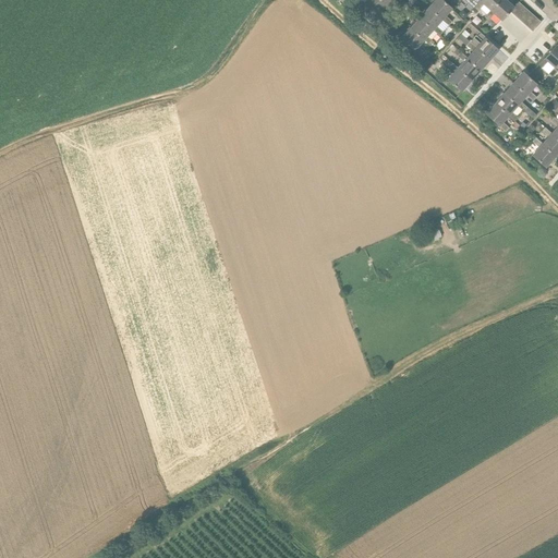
[(377,16),(387,5),(380,0),(366,0),(363,3),(377,16)]
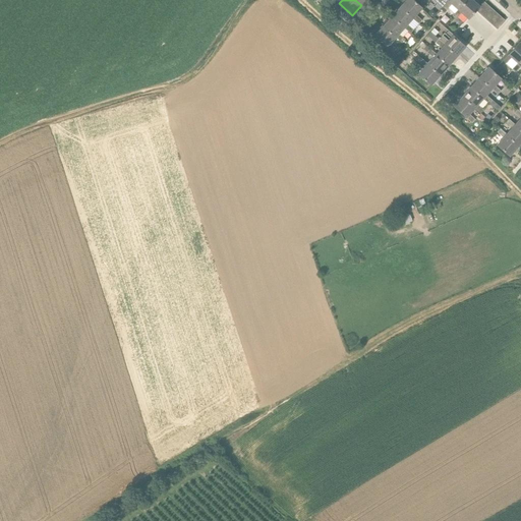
[(406,0),(400,7),(413,18),(419,23),(422,20),(416,15),(422,8),(413,0),(406,0)]
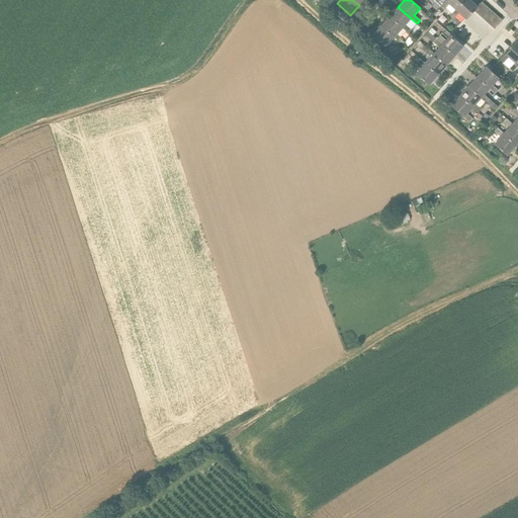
[(449,5),(455,10),(463,0),(446,0),(440,7),(444,10),(449,5)]
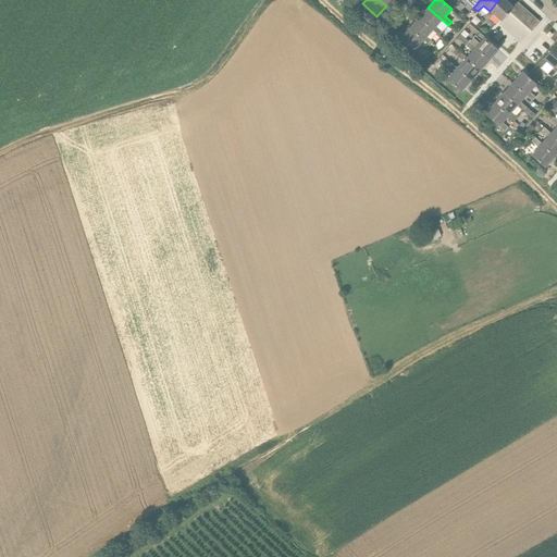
[(500,21),(509,11),(512,7),(505,0),(498,0),(490,11),(484,16),(487,20),(493,14),(500,21)]
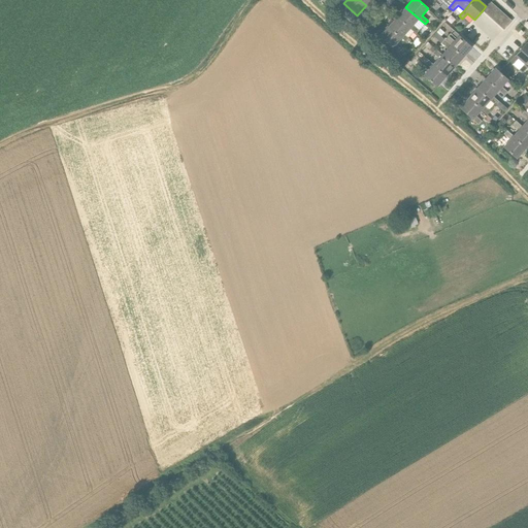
[(483,10),(488,15),(496,6),(491,2),(487,6),(483,10)]
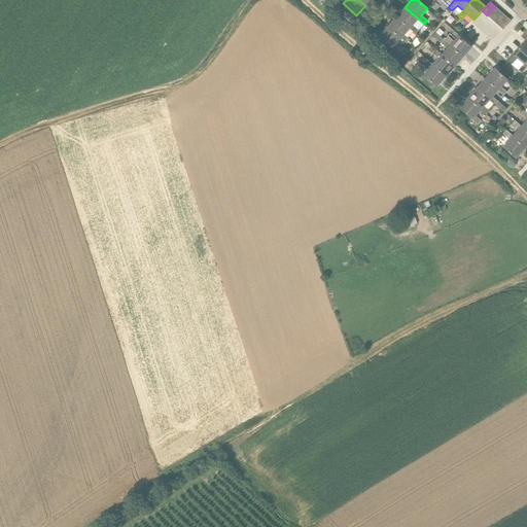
[(487,15),(492,21),(500,11),(495,6),(487,15)]
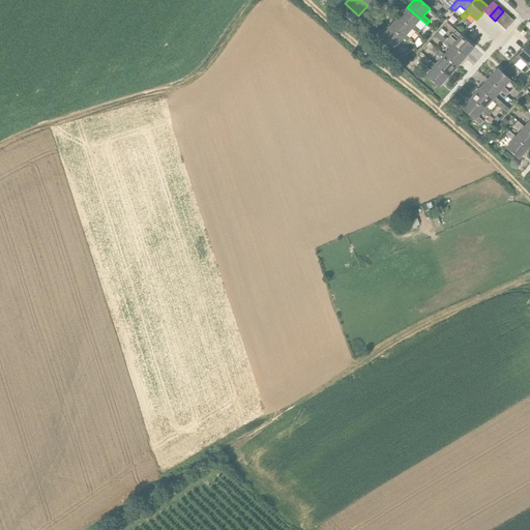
[(399,17),(415,32),(417,34),(420,30),(415,25),(420,19),(407,7),(399,17)]
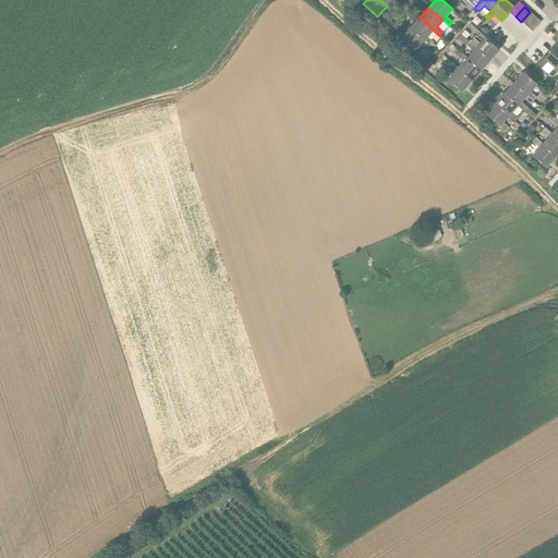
[(463,11),(459,15),(464,20),(468,15),(463,11)]
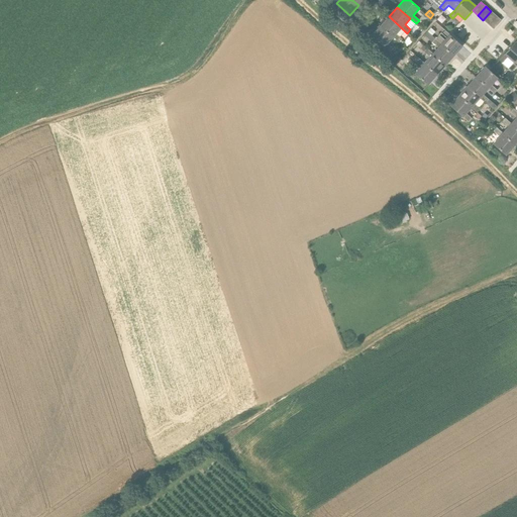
[(483,20),(488,24),(496,16),(491,11),(483,20)]
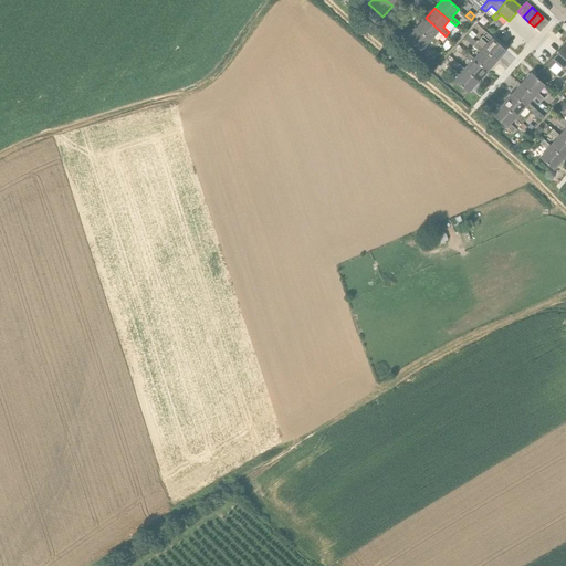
[(416,29),(430,41),(437,46),(440,43),(438,41),(443,34),(426,18),(416,29)]
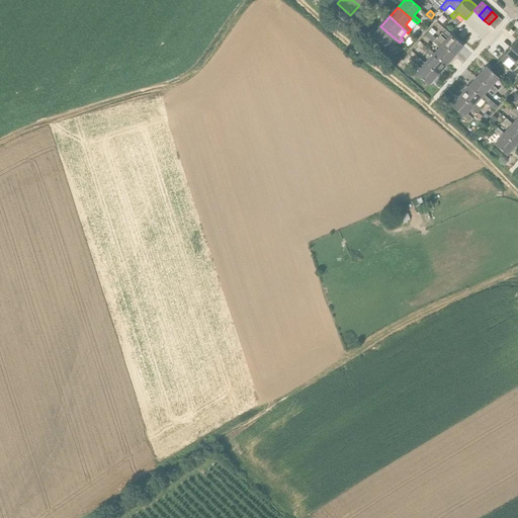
[(489,24),(494,29),(502,21),(497,16),(489,24)]
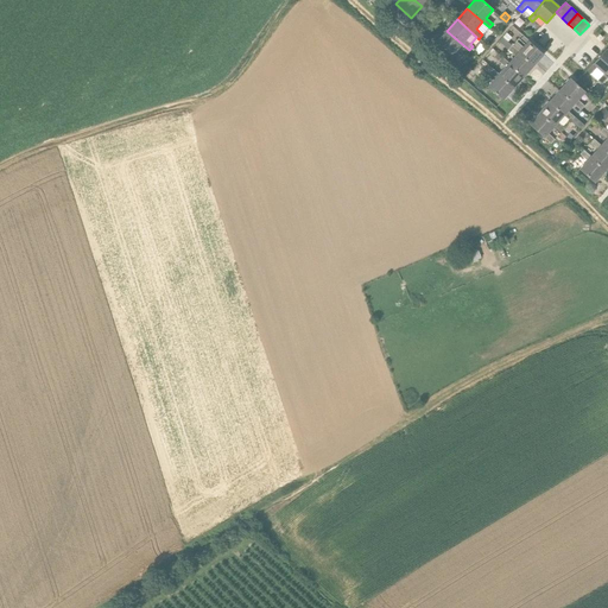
[(451,55),(458,61),(462,57),(456,51),(462,44),(447,31),(437,42),(451,55)]
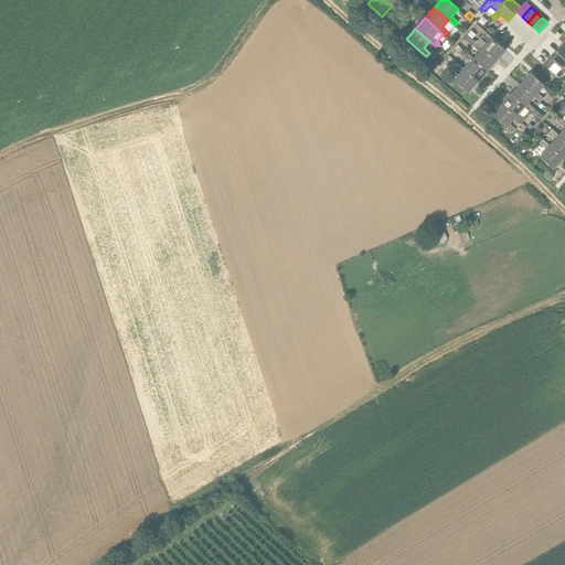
[(497,61),(505,51),(491,39),(492,38),(486,32),(481,36),(488,42),(486,44),(480,39),(476,42),(497,61)]
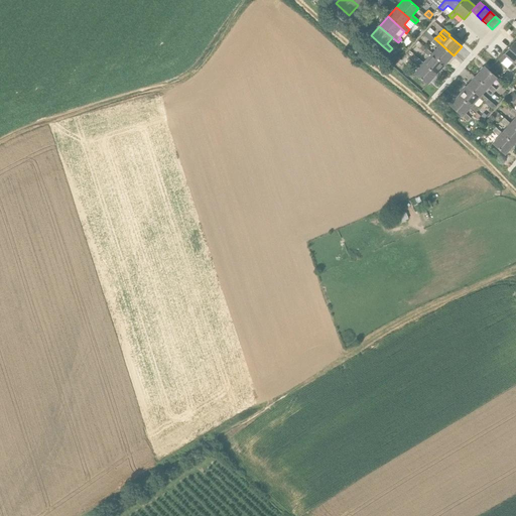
[(444,66),(454,55),(434,38),(434,39),(431,42),(437,47),(431,53),(444,66)]
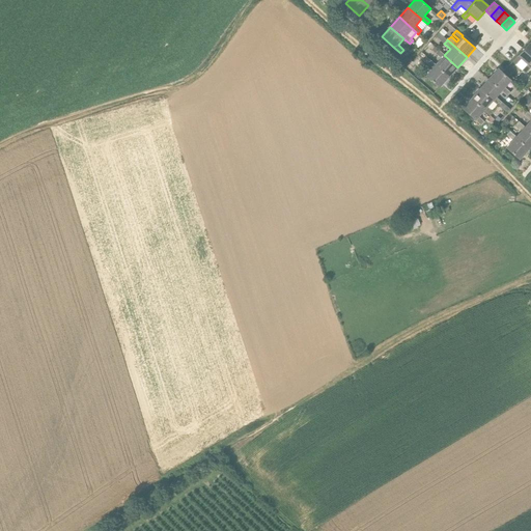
[(521,59),(527,64),(530,60),(530,44),(530,43),(519,56),(518,55),(512,61),(515,65),(521,59)]
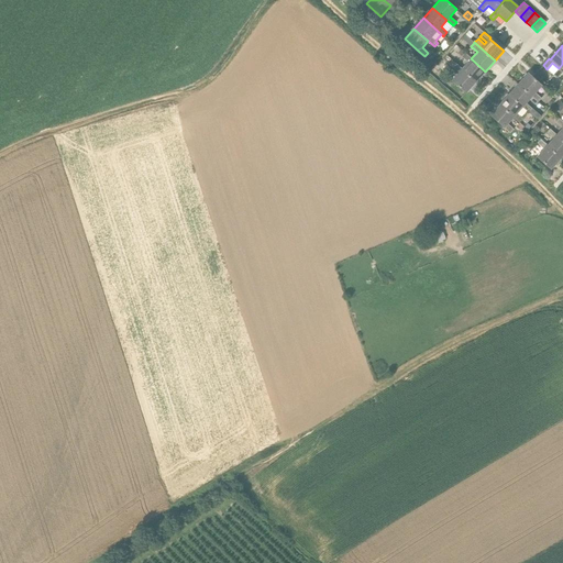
[(476,81),(485,72),(471,58),(465,53),(462,56),(467,62),(462,68),(476,81)]
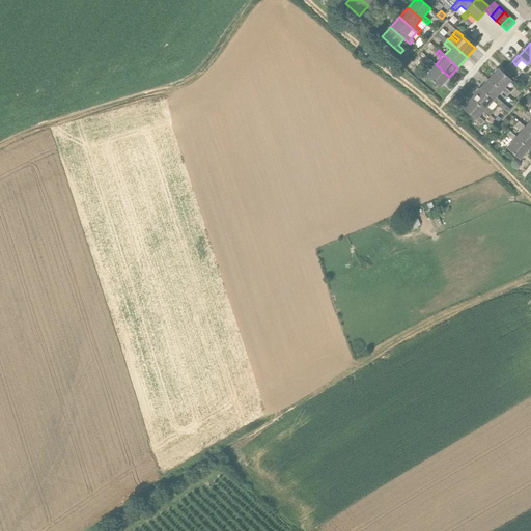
[(440,87),(449,77),(436,64),(429,60),(427,63),(432,68),(426,76),(440,87)]
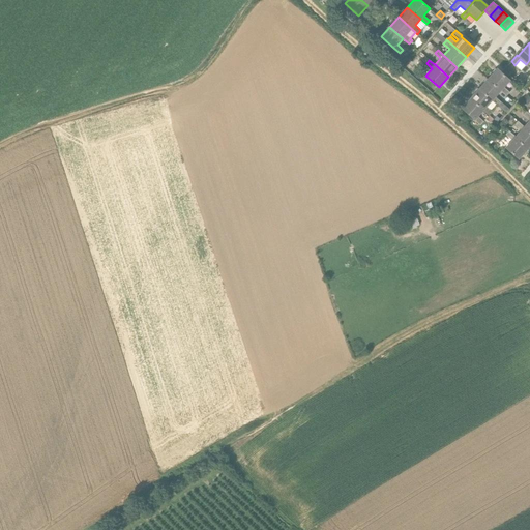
[(529,67),(529,60),(526,64),(521,70),(525,74),(529,67)]
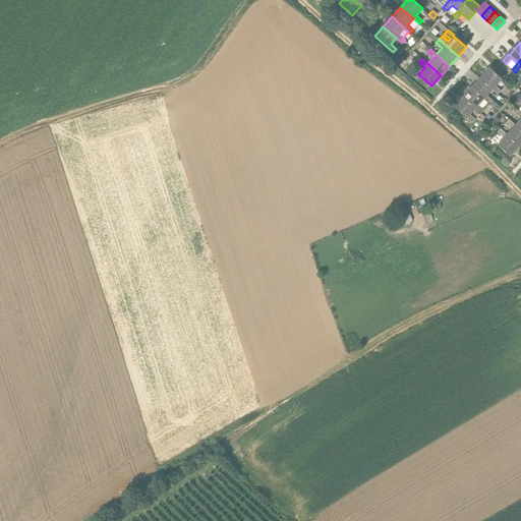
[(480,76),(493,90),(498,95),(502,91),(496,85),(502,78),(488,67),(480,76)]
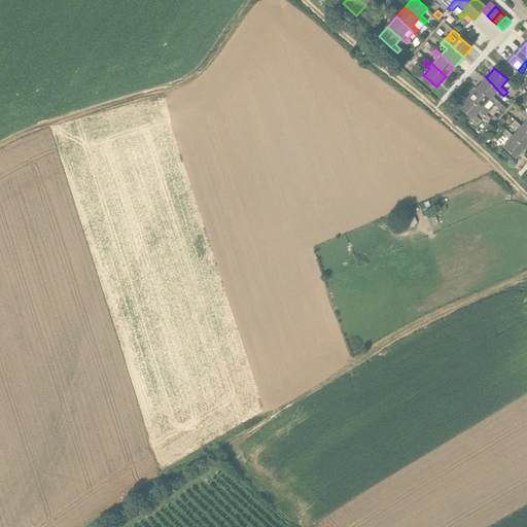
[(477,88),(489,100),(495,105),(498,102),(493,97),(498,91),(486,77),(477,88)]
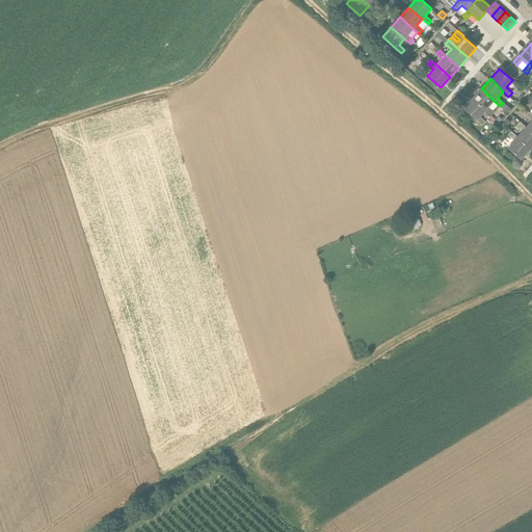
[(472,99),(485,111),(490,116),(495,112),(488,107),(494,101),(481,88),(472,99)]
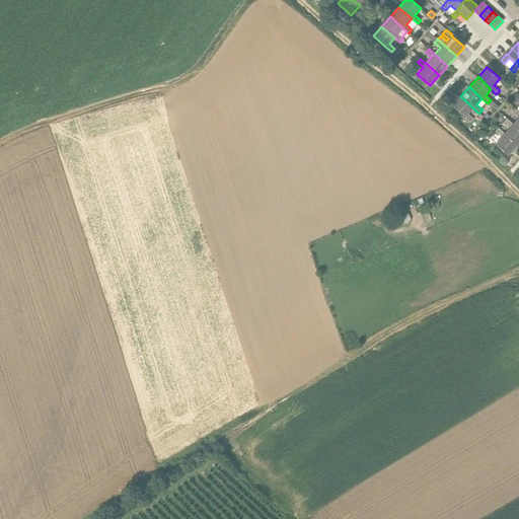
[(464,117),(470,123),(473,119),(468,114),(473,108),(460,96),(452,105),(464,117)]
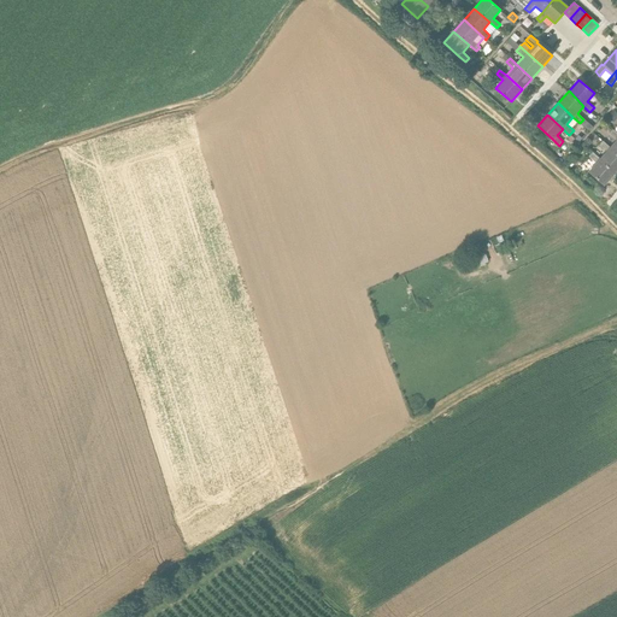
[(616,170),(616,154),(610,147),(603,140),(599,146),(605,152),(599,158),(615,174),(616,170)]
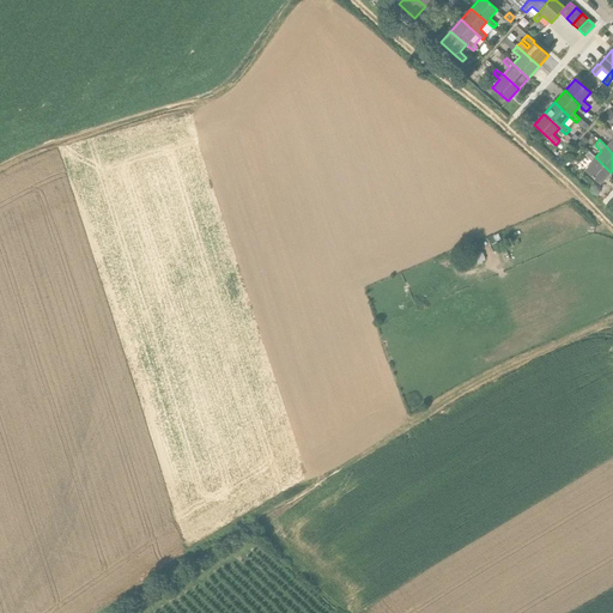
[(600,184),(611,173),(595,157),(589,151),(584,156),(593,162),(584,170),(600,184)]
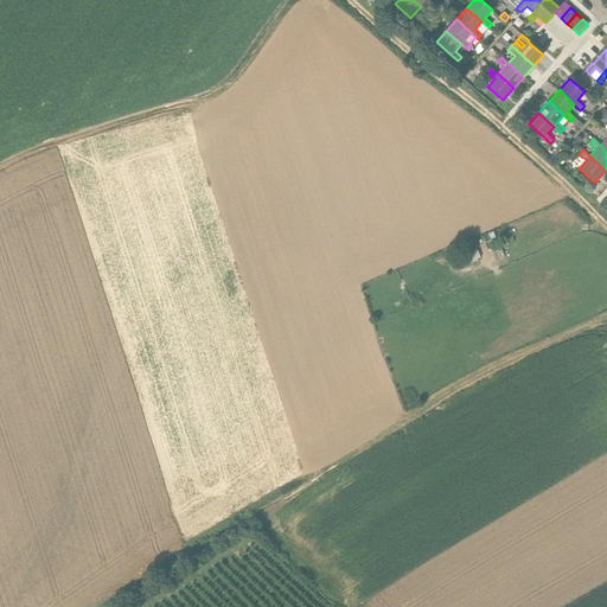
[(460,249),(466,263),(480,257),(477,250),(474,251),(471,244),(460,249)]
